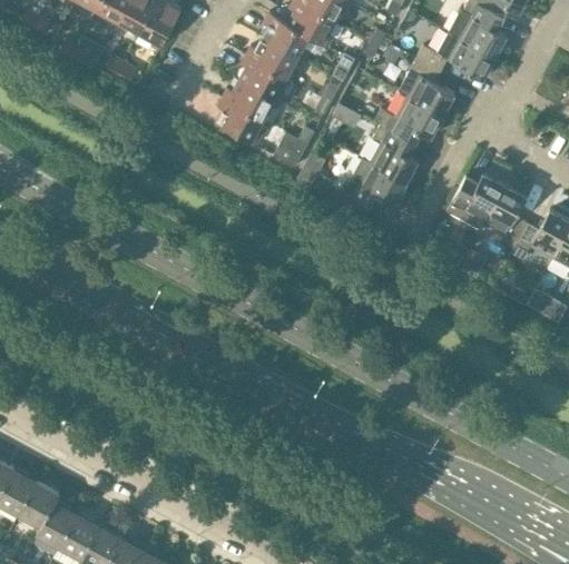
[(82,6),(96,12),(102,0),(76,0),(72,7),(79,10),(82,6)]
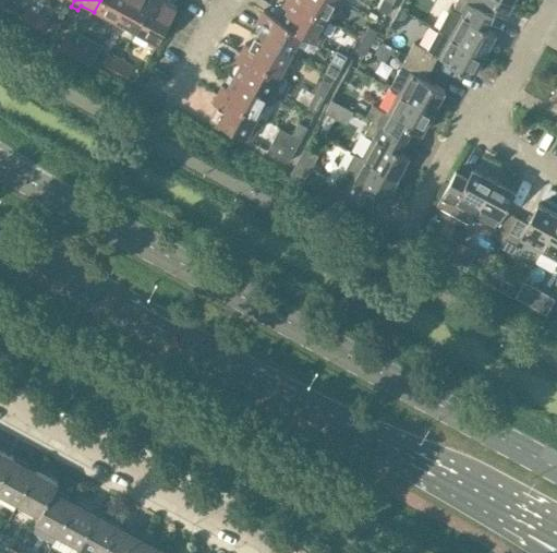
[(106,25),(112,29),(128,0),(100,0),(94,12),(108,20),(106,25)]
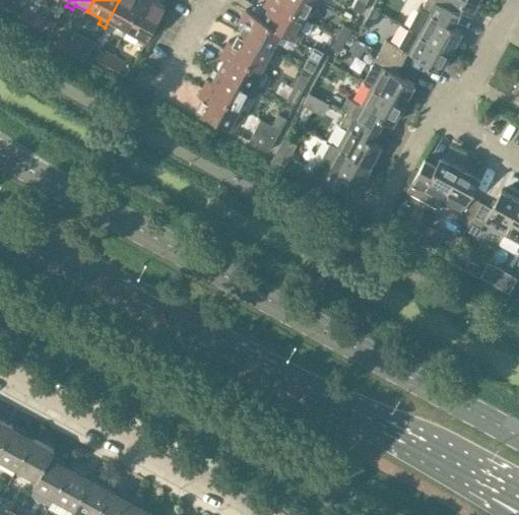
[(114,25),(126,33),(143,0),(119,0),(105,27),(111,30),(114,25)]
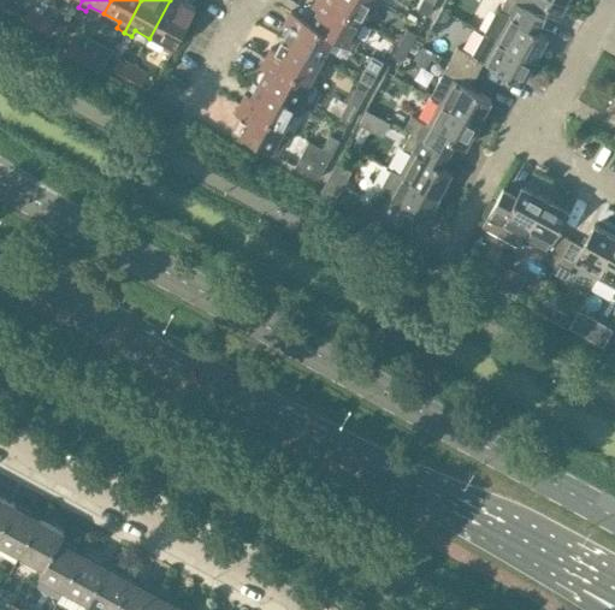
[(161,53),(170,58),(194,13),(181,6),(184,0),(183,0),(170,0),(149,39),(165,47),(161,53)]
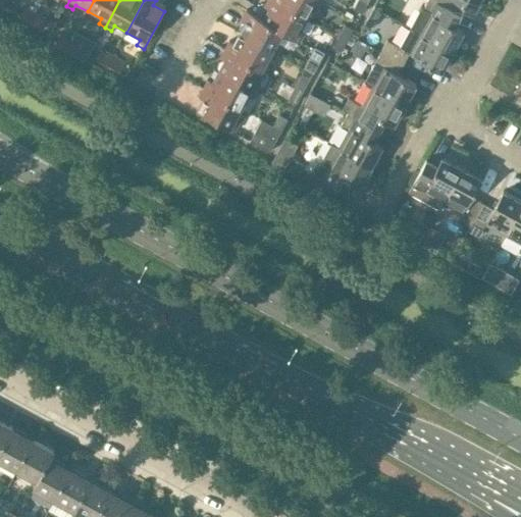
[(269,0),(268,2),(305,22),(312,9),(317,12),(321,6),(310,0),(269,0)]
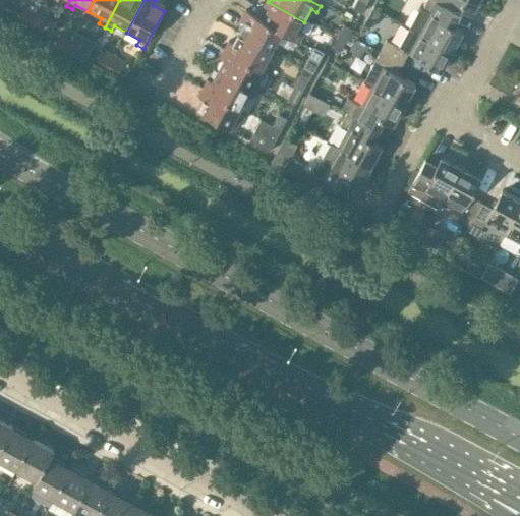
[(427,0),(426,2),(449,14),(455,4),(473,14),(480,0),(427,0)]
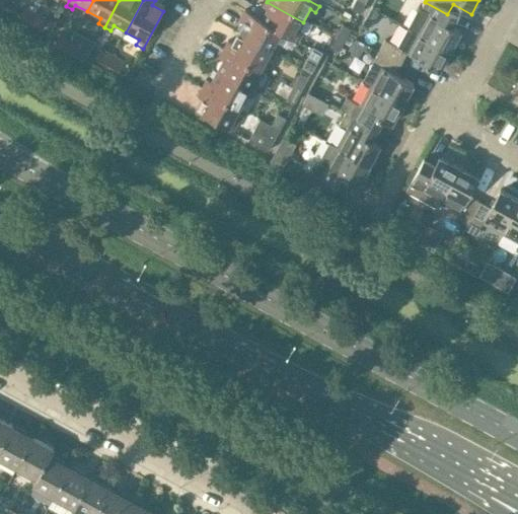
[(351,12),(359,17),(365,6),(357,1),(351,12)]
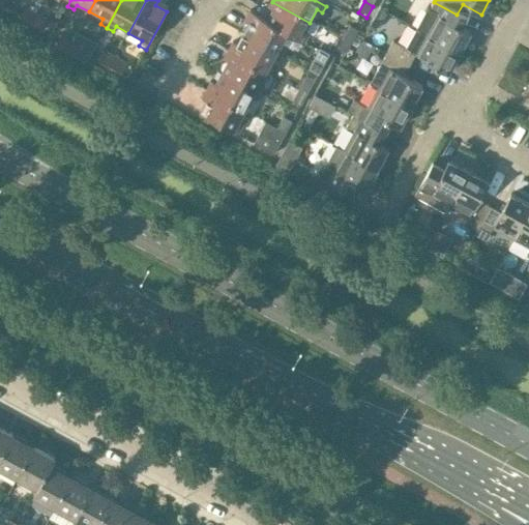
[(287,35),(287,36),(304,46),(307,38),(303,36),(310,23),(272,2),(267,10),(272,13),(266,24),(287,35)]
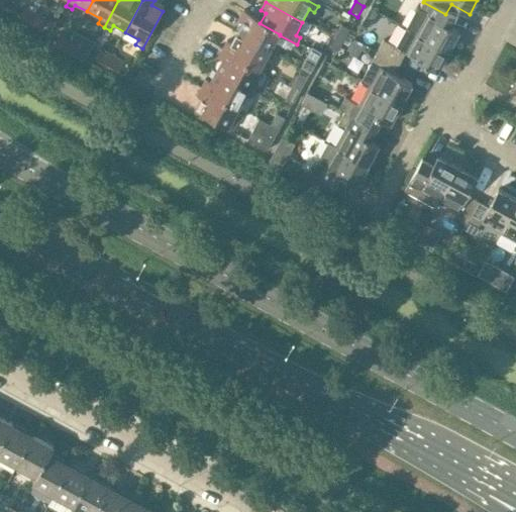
[(416,13),(405,31),(447,55),(458,34),(449,30),(455,19),(445,14),(423,2),(417,14),(416,13)]
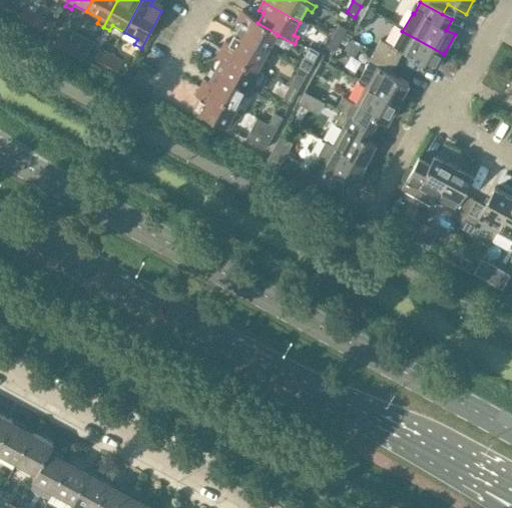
[(19,19),(30,25),(34,17),(23,11),(19,19)]
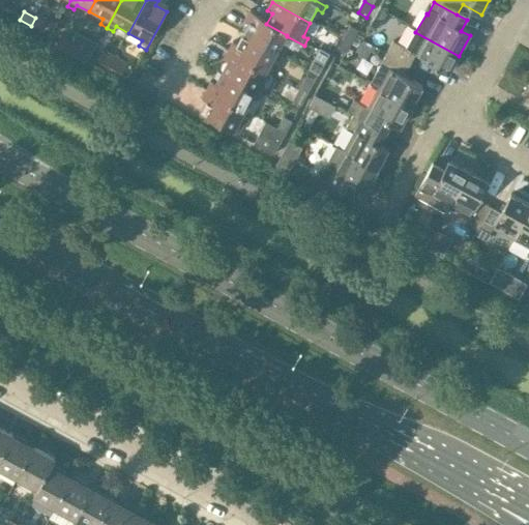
[(242,37),(281,58),(285,51),(280,49),(287,36),(287,35),(266,24),(248,15),(244,24),(248,26),(242,37)]
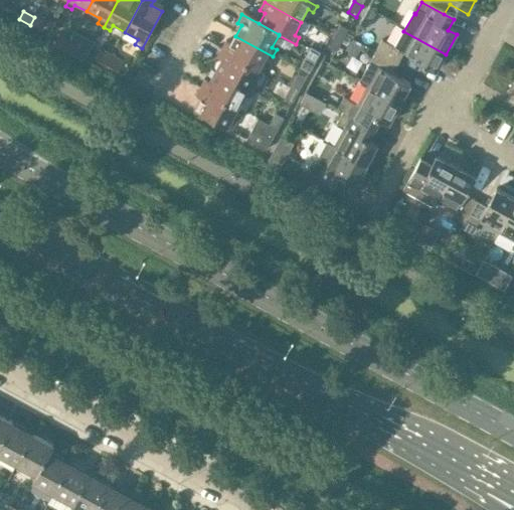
[(30,25),(41,31),(45,23),(34,17),(30,25)]
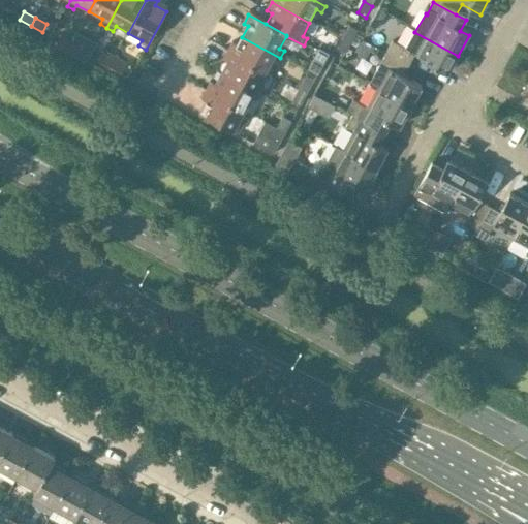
[(342,40),(350,45),(356,34),(348,29),(342,40)]
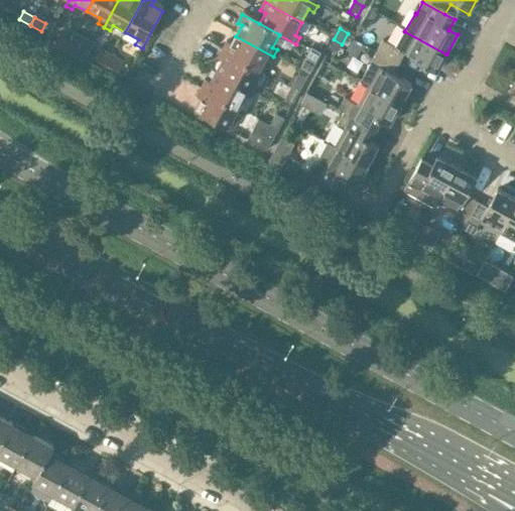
[(382,43),(376,55),(398,68),(403,56),(435,75),(446,54),(404,31),(394,50),(382,43)]
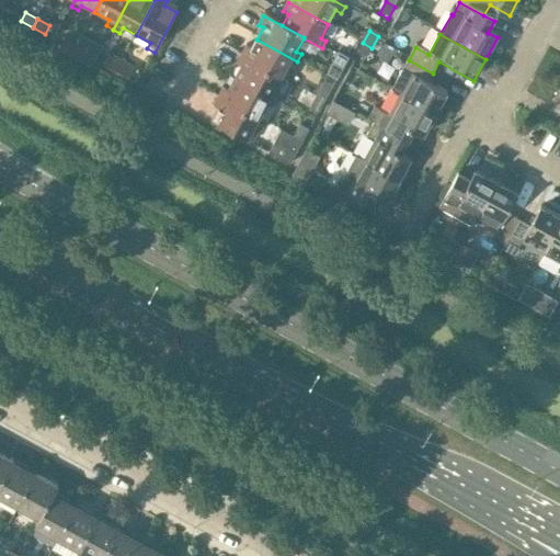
[(240,57),(281,79),(288,65),(294,68),(297,61),(256,40),(250,50),(246,48),(240,57)]
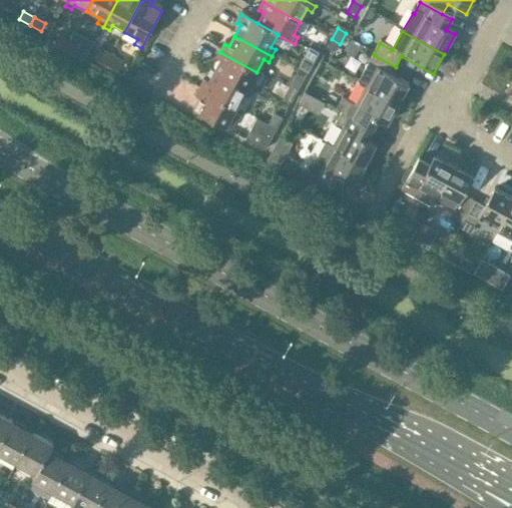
[(53,47),(64,53),(68,45),(57,39),(53,47)]
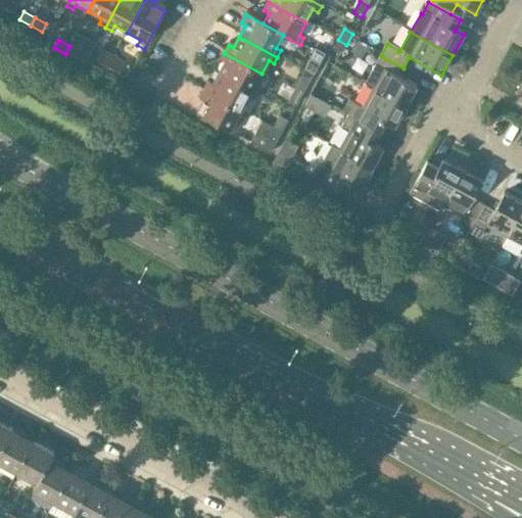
[(332,51),(340,56),(346,45),(338,40),(332,51)]
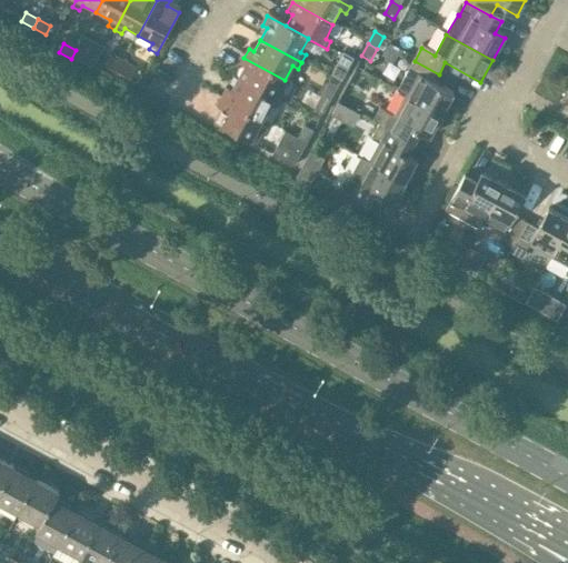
[(71,59),(83,66),(88,57),(76,50),(71,59)]
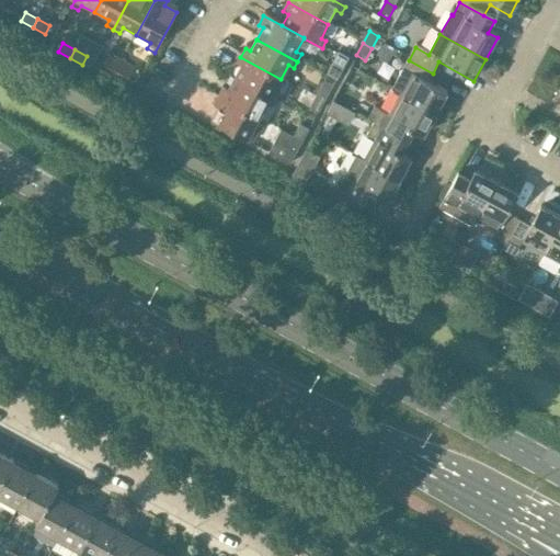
[(233,81),(275,103),(278,95),(273,93),(281,79),(240,57),(236,67),(240,69),(233,81)]
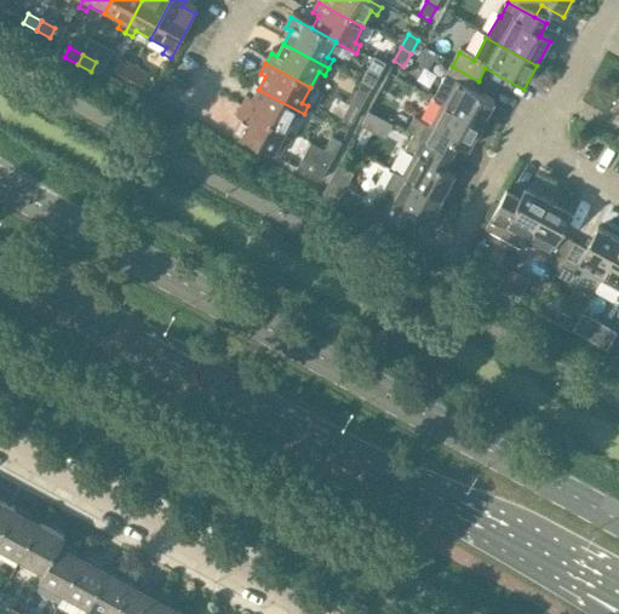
[(366,76),(376,81),(384,68),(373,63),(366,76)]
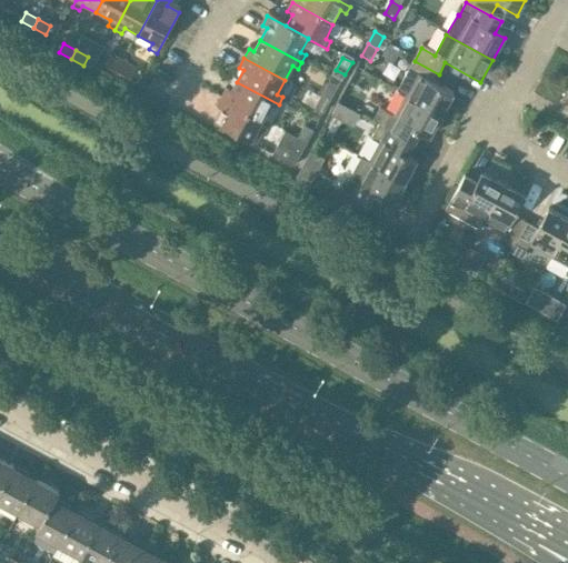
[(106,68),(118,74),(122,66),(110,59),(106,68)]
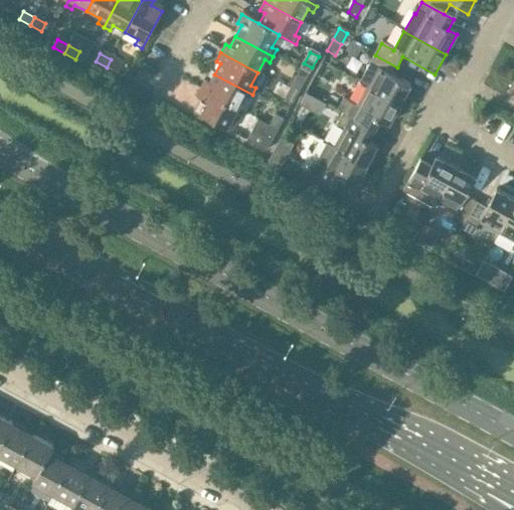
[(358,86),(366,90),(398,107),(409,88),(391,77),(397,67),(375,55),(358,86)]
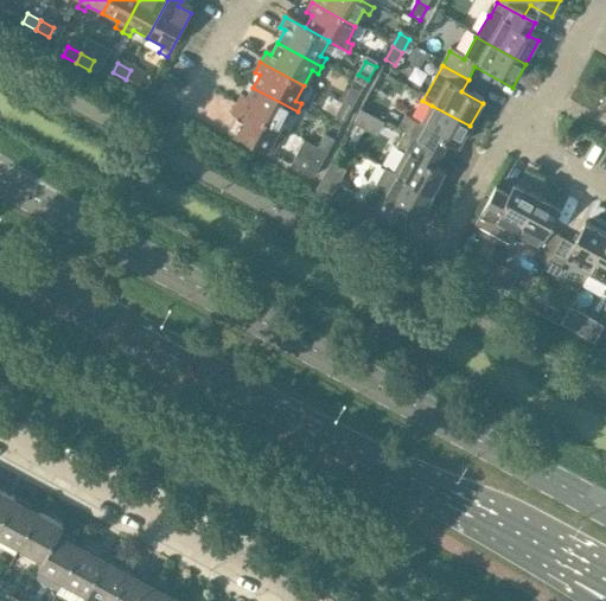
[(126,80),(139,87),(144,76),(131,70),(126,80)]
